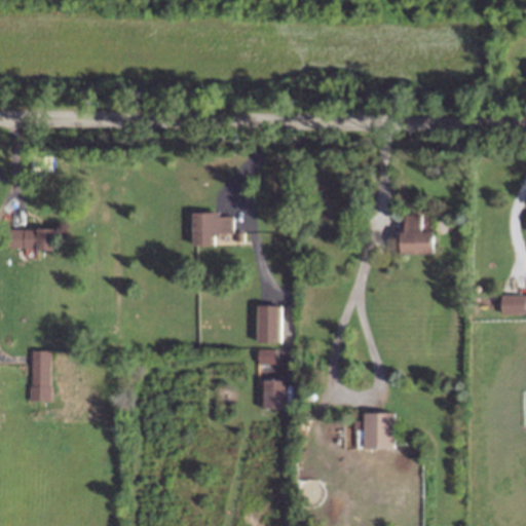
[(192,213),(192,238),(232,240),(234,214),(192,213)]
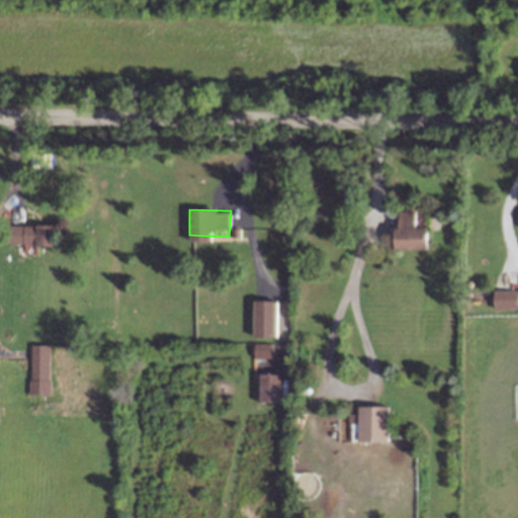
[(391,222),(392,248),(430,249),(432,224),(391,222)]
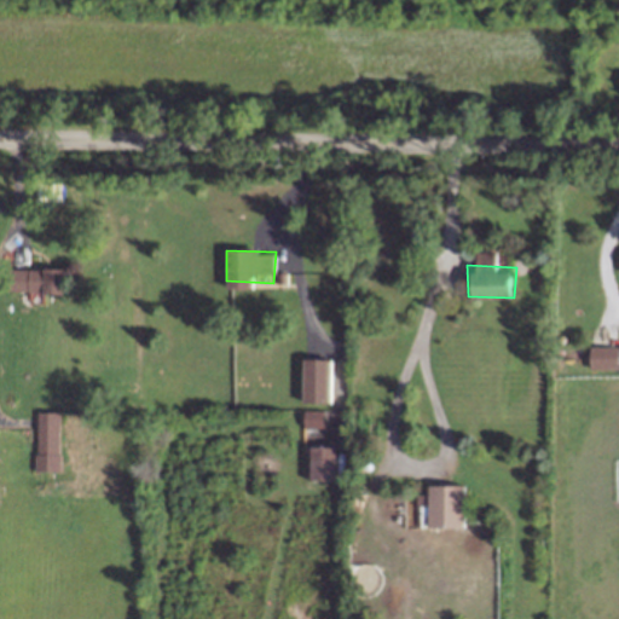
[(12,266),(13,298),(61,299),(62,268),(12,266)]
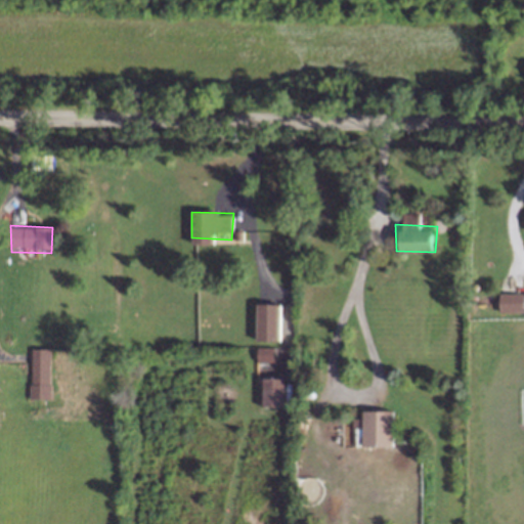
[(523,293),(500,294),(500,311),(523,311),(523,293)]
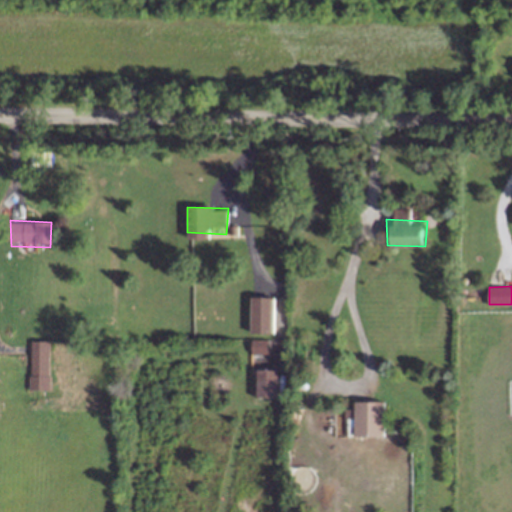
[(250,332),(273,332),(273,296),(251,296),(250,332)]
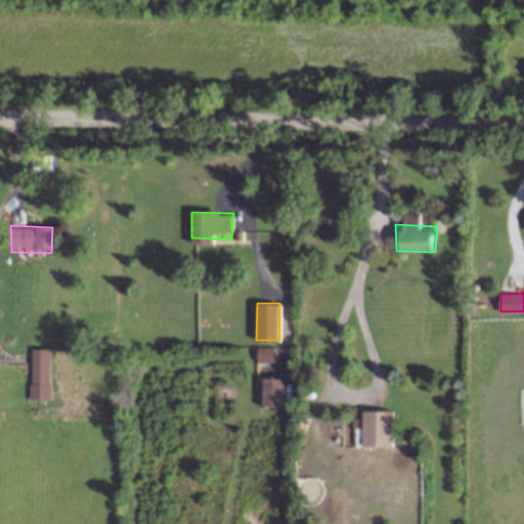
[(33,348),(30,397),(51,398),(52,349),(33,348)]
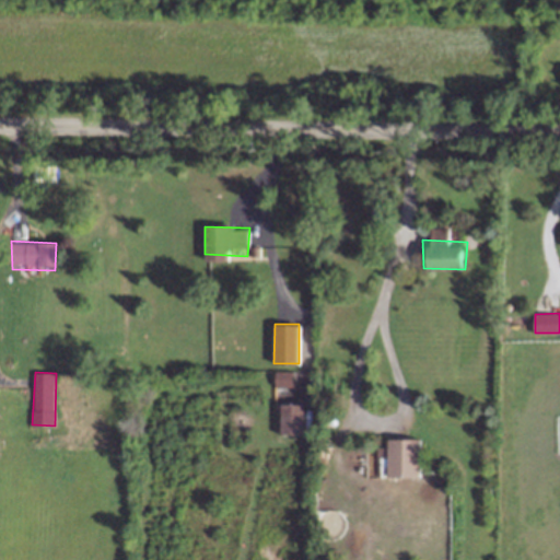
[(281,403),(280,434),(303,434),(304,404),(281,403)]
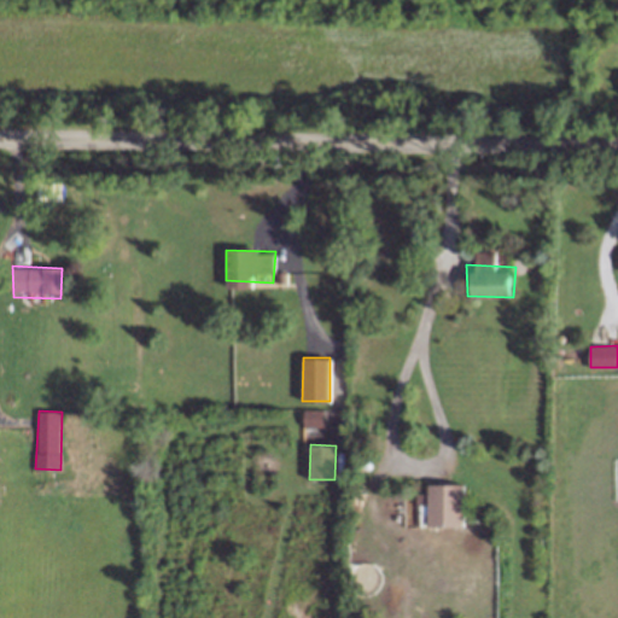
[(429,483),(427,525),(464,526),(464,484),(429,483)]
